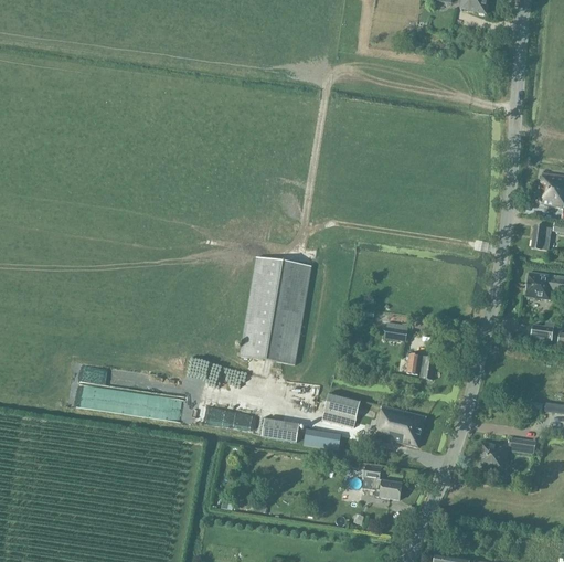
[(460,0),(459,8),(468,9),(468,10),(485,12),(487,0),(460,0)]
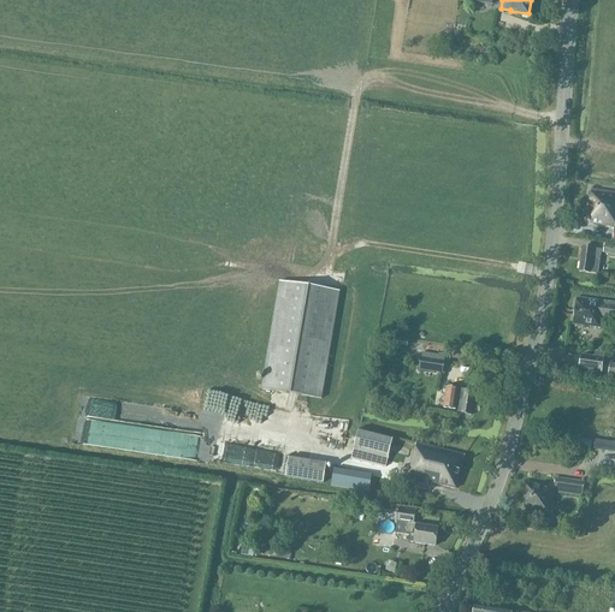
[(587,207),(586,220),(614,225),(614,219),(614,189),(591,186),(587,207)]
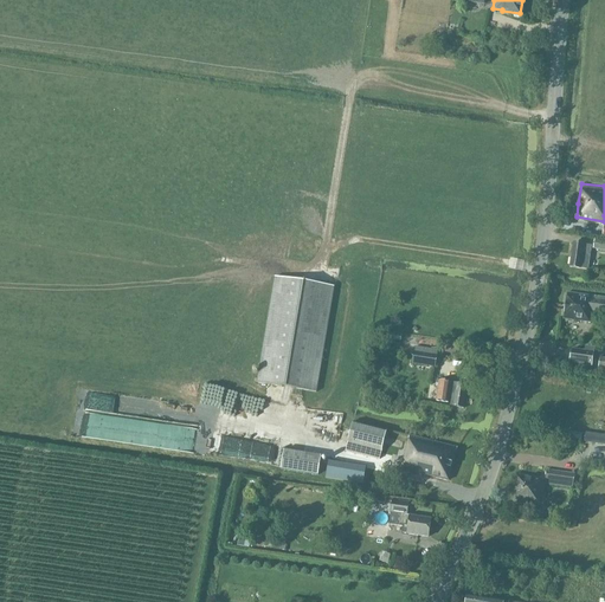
[(593,243),(592,245),(604,246),(604,237),(594,235),(593,243)]
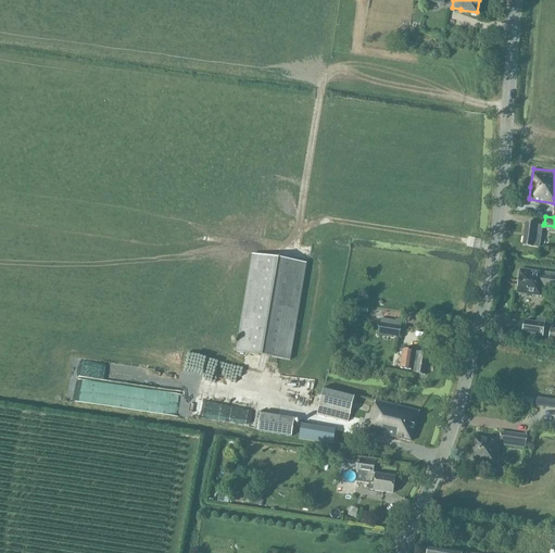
[(524,234),(522,242),(539,246),(542,223),(526,221),(524,234)]
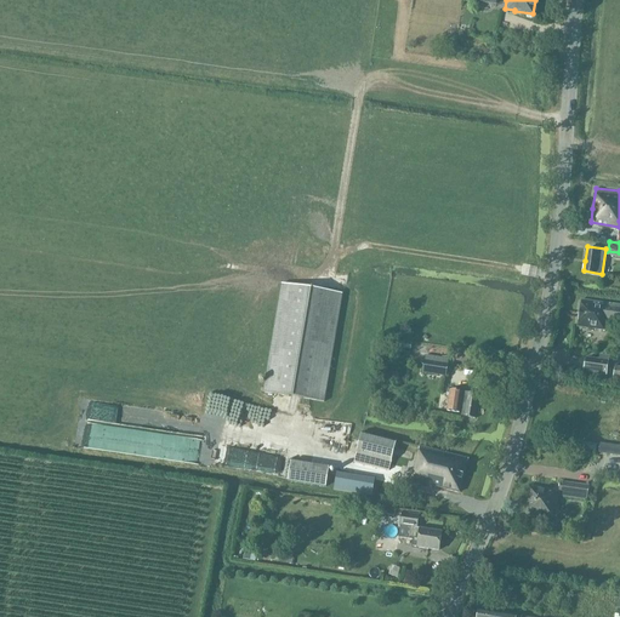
[(263,388),(324,399),(342,291),(282,280),(263,388)]
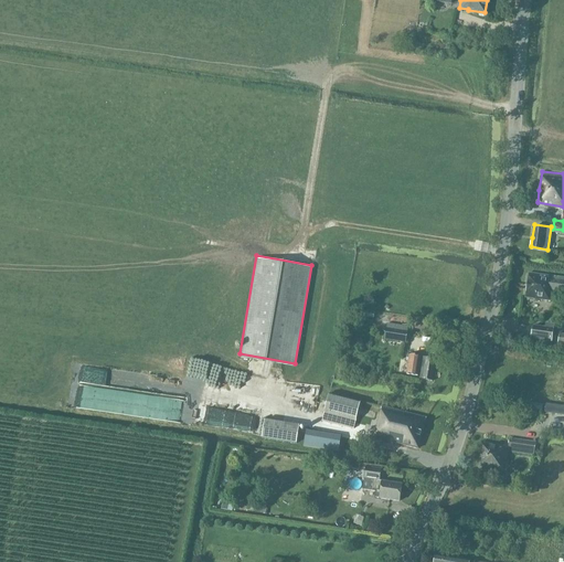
[(563,275),(528,271),(524,296),(549,299),(551,286),(559,287),(559,289),(563,290),(563,275)]
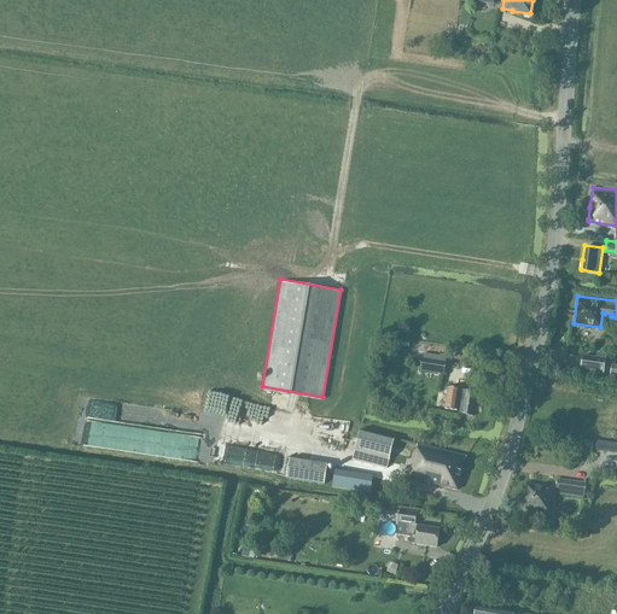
[(580,367),(603,370),(605,351),(595,350),(595,355),(582,354),(580,367)]
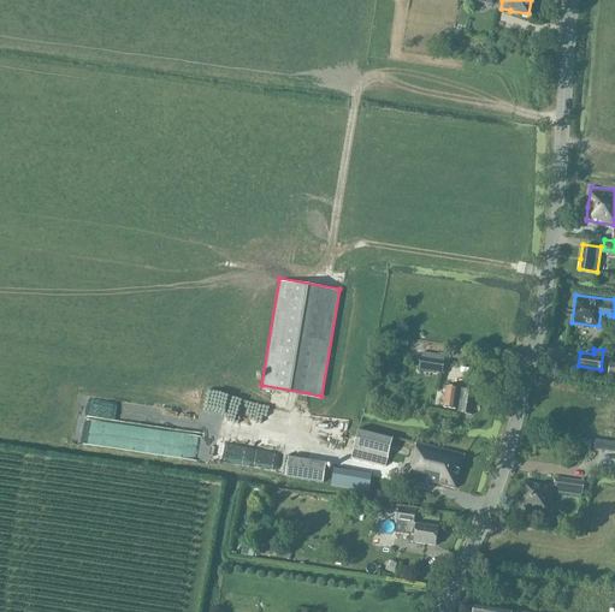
[(419,366),(442,369),(444,354),(421,350),(419,366)]
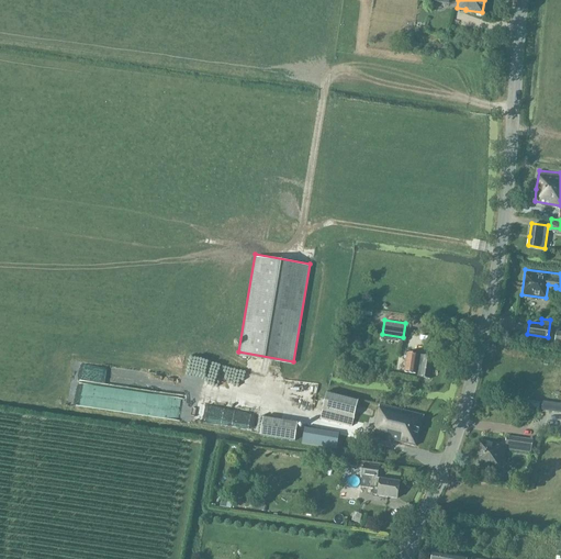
[(417,375),(429,377),(433,354),(406,350),(404,370),(414,371),(415,367),(418,367),(417,375)]
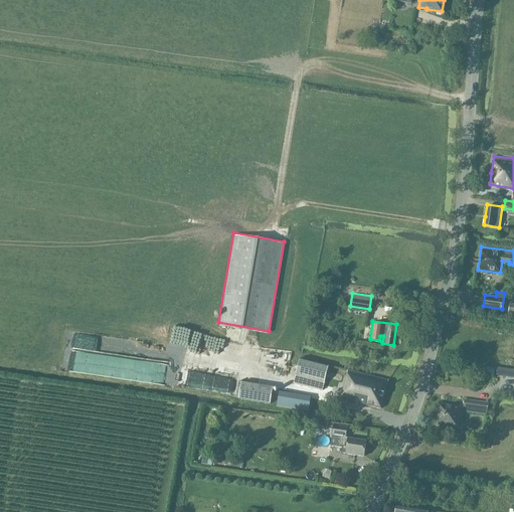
[(168,341),(202,352),(207,337),(173,325),(168,341)]
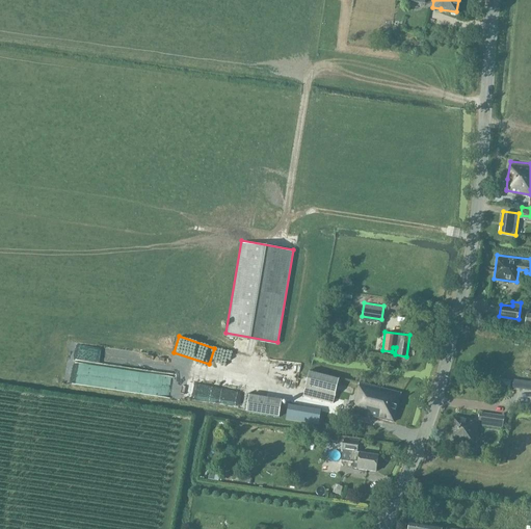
[(263,361),(260,351),(251,353),(254,363),(263,361)]
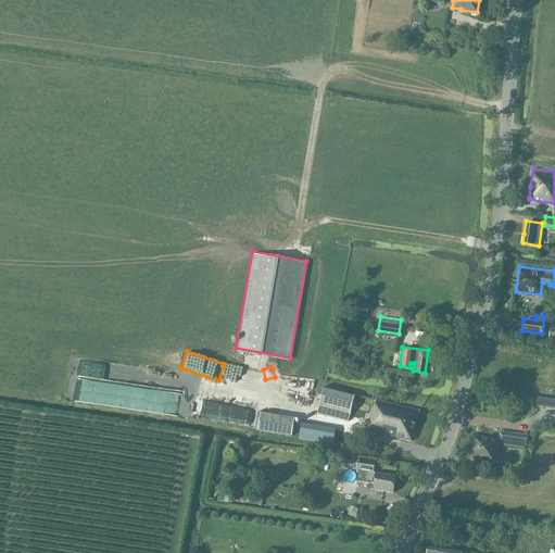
[(191,390),(191,391),(222,396),(223,380),(200,378),(200,381),(186,379),(187,375),(183,374),(180,389),(191,390)]
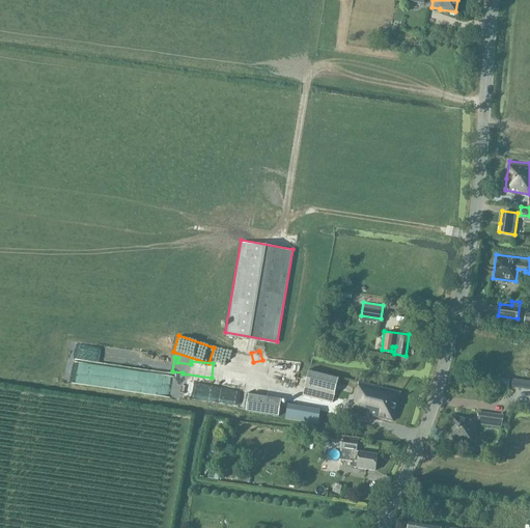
[(295,377),(295,359),(280,359),(280,376),(295,377)]
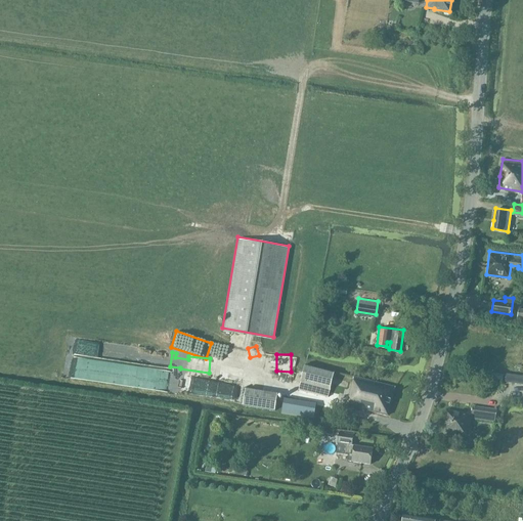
[(298,387),(327,394),(333,372),(304,364),(298,387)]
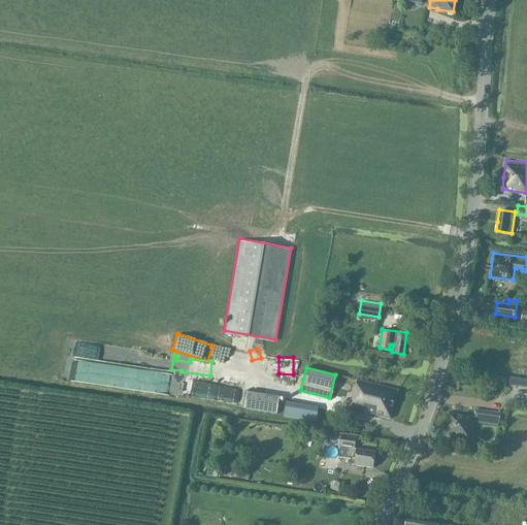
[(526,375),(509,373),(508,383),(526,385),(526,375)]
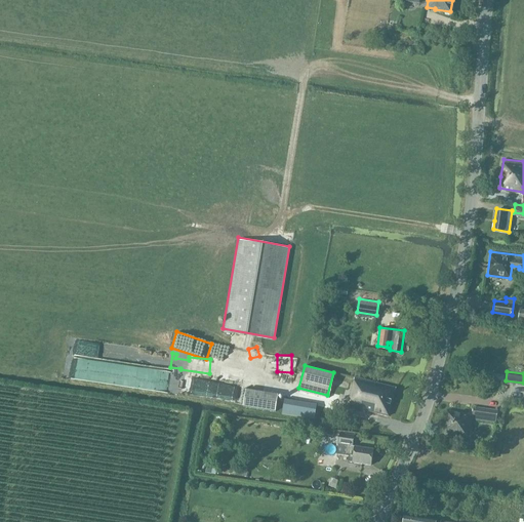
[(349,404),(388,414),(395,386),(354,375),(349,396),(351,397),(349,404)]
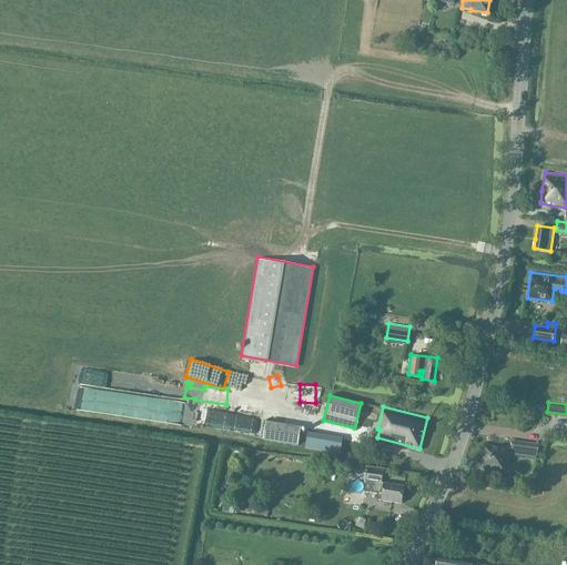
[(205,424),(228,424),(228,410),(205,409),(205,424)]
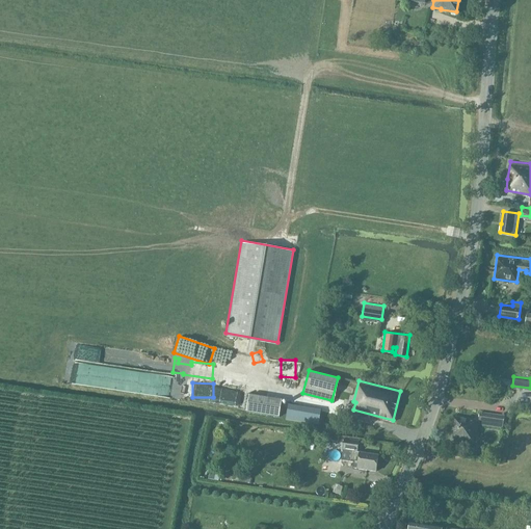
[(279,417),(282,400),(248,395),(246,412),(279,417)]
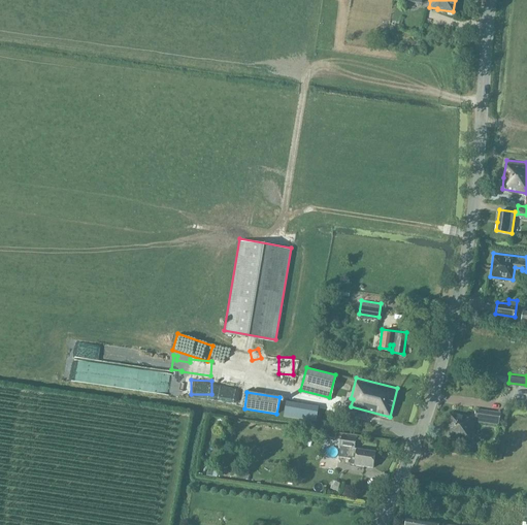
[(316,420),(319,405),(286,401),(283,415),(316,420)]
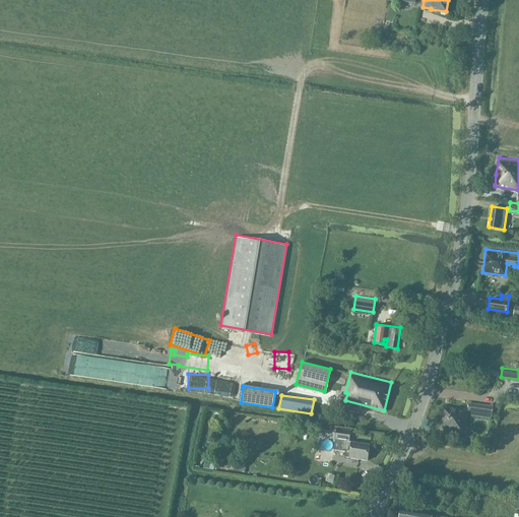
[(442,404),(438,430),(456,432),(457,430),(464,431),(466,413),(491,416),(492,404),(468,401),(467,408),(442,404)]
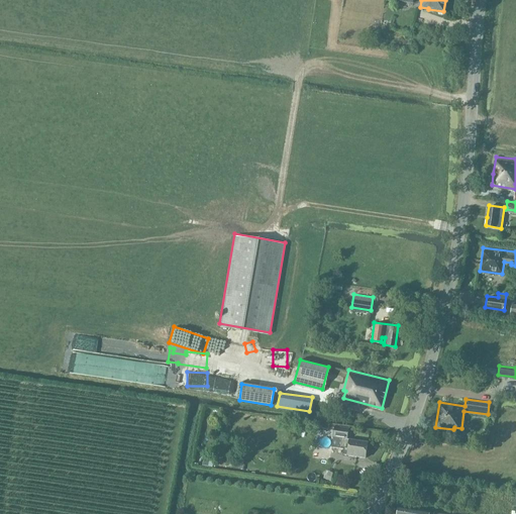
[(334,425),(331,445),(342,447),(342,452),(365,455),(367,440),(347,437),(348,427),(334,425)]
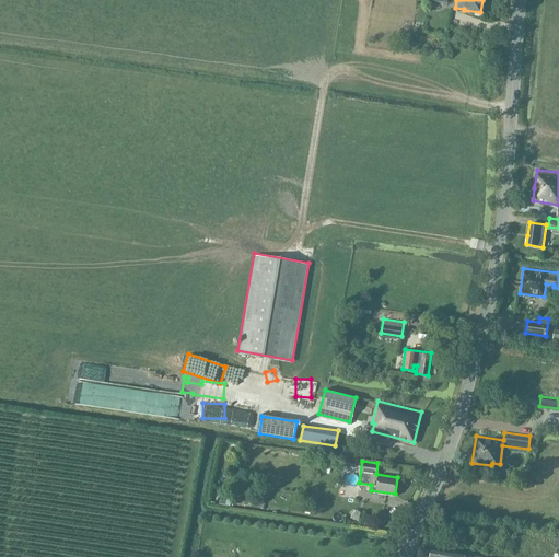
[(465,556),(466,553),(430,546),(428,556),(465,556)]
